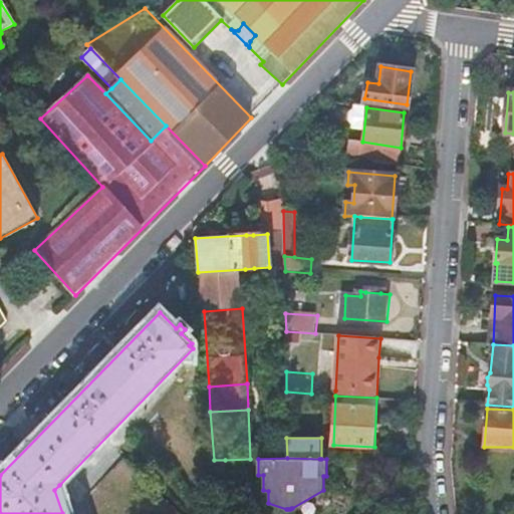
[(212,460),(212,471),(226,471),(225,460),(214,460),(212,460)]
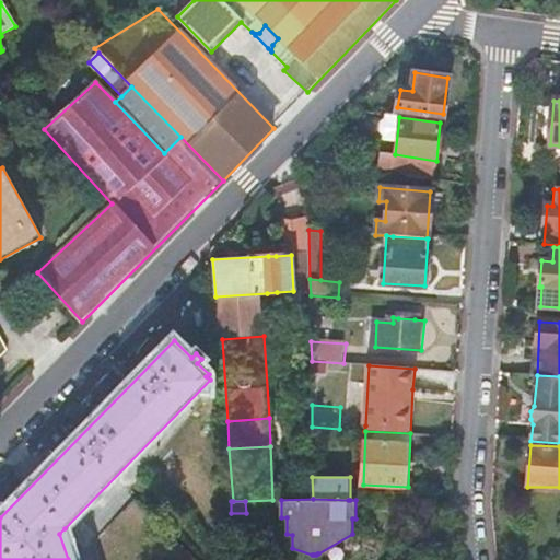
[(68,559),(74,559),(65,528),(59,534),(68,559)]
